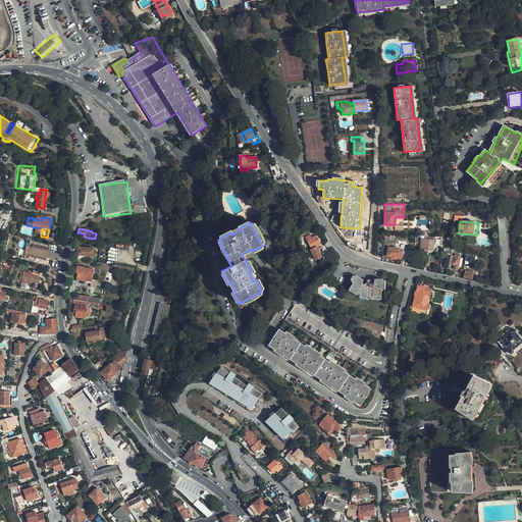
[(322,256),(316,246),(321,243),(316,235),(311,237),(310,235),(305,237),(312,248),(310,249),(316,259),(322,256)]
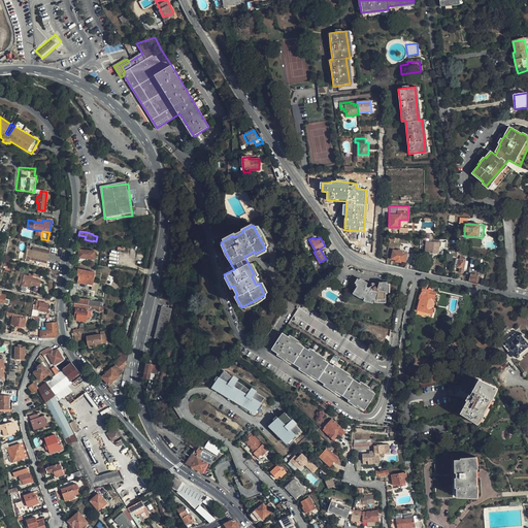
[(437,239),(428,239),(421,238),(421,240),(424,241),(423,244),(428,245),(428,253),(431,253),(431,255),(437,255),(437,239)]
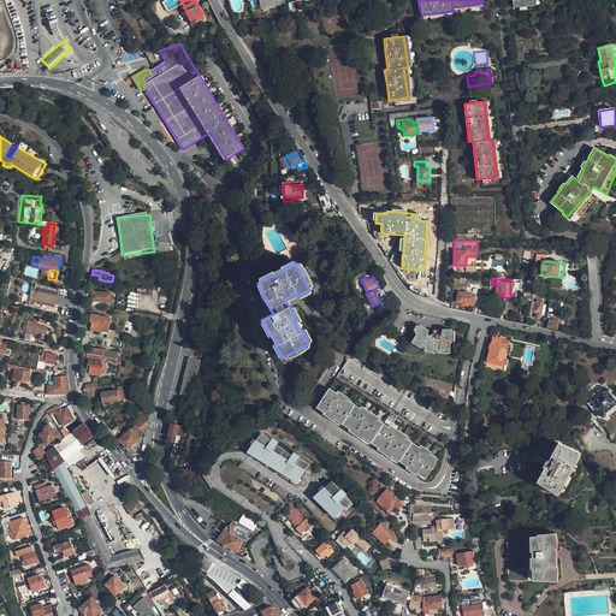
[(34,283),(29,304),(35,306),(35,303),(55,308),(59,289),(34,283)]
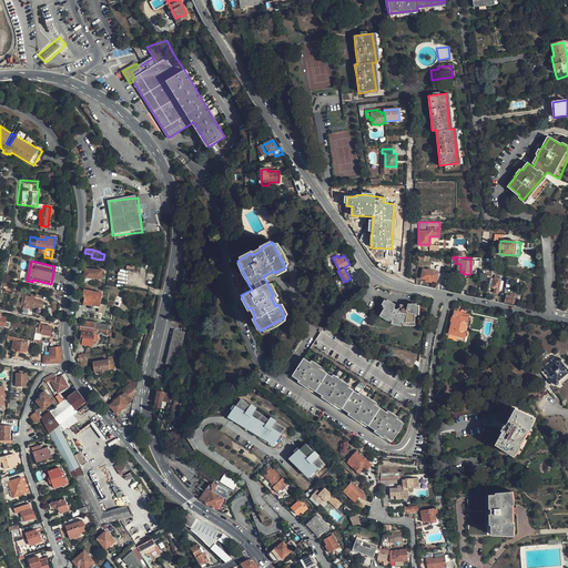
[(101,270),(84,269),(83,277),(100,279),(100,274),(101,270)]
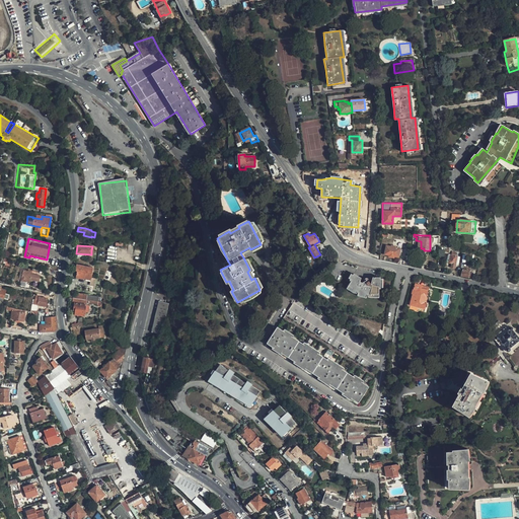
[(400,248),(385,246),(384,254),(398,256),(400,248)]
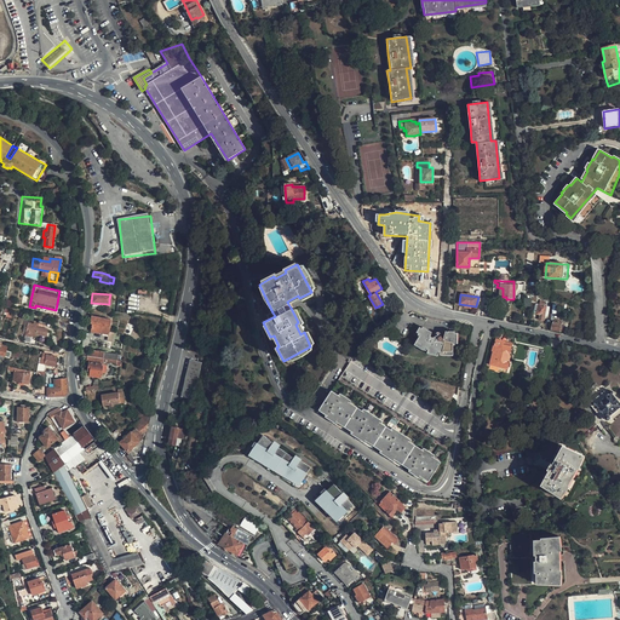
[(545,302),(540,302),(539,306),(538,305),(537,314),(540,315),(539,321),(544,321),(546,306),(545,306),(545,302)]
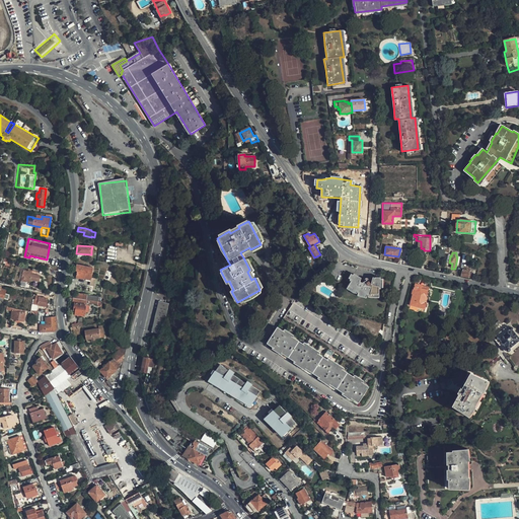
[(92,268),(76,265),(73,264),(71,271),(75,271),(76,272),(75,278),(90,280),(92,268)]
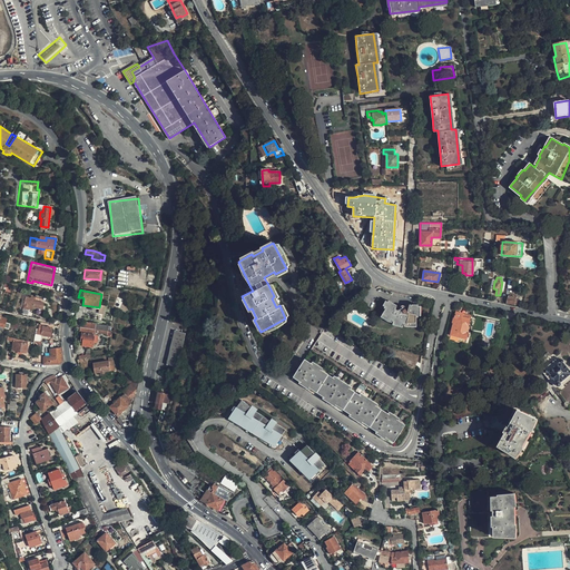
[(25,293),(22,300),(26,301),(23,307),(28,308),(30,305),(35,306),(33,310),(36,310),(35,314),(40,316),(43,303),(41,302),(42,298),(36,296),(35,297),(32,296),(31,297),(30,297),(31,294),(25,293)]
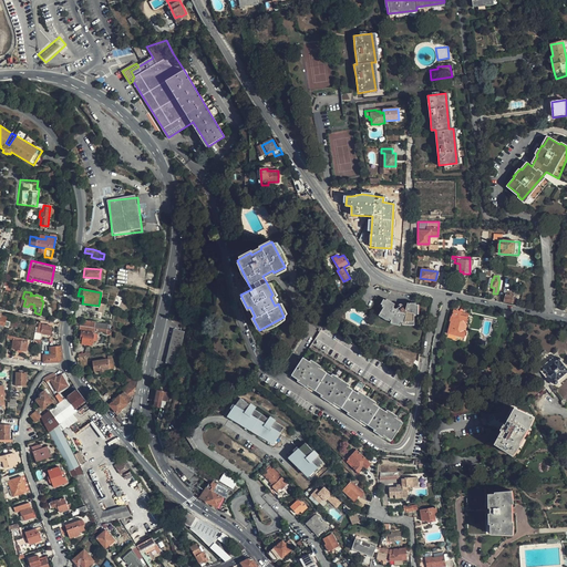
[(53,300),(61,302),(63,295),(55,292),(53,300)]
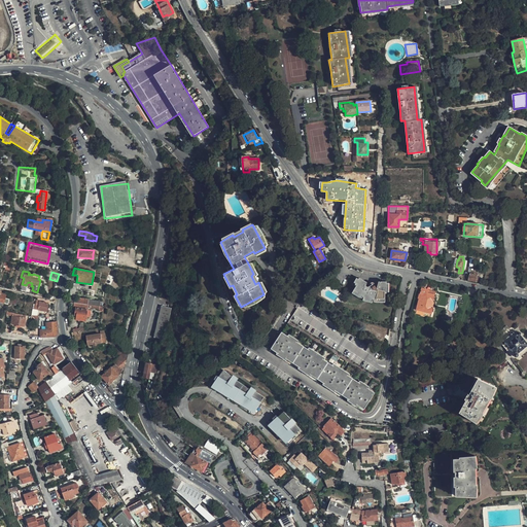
[(365,283),(358,278),(354,284),(355,285),(352,290),(359,294),(362,294),(364,288),(375,291),(374,297),(377,299),(384,299),(384,292),(386,292),(386,282),(377,282),(376,287),(375,287),(374,285),(375,284),(375,283),(375,282),(374,281),(373,281),(372,281),(371,282),(370,283),(370,284),(371,285),(367,286),(364,286),(365,283)]
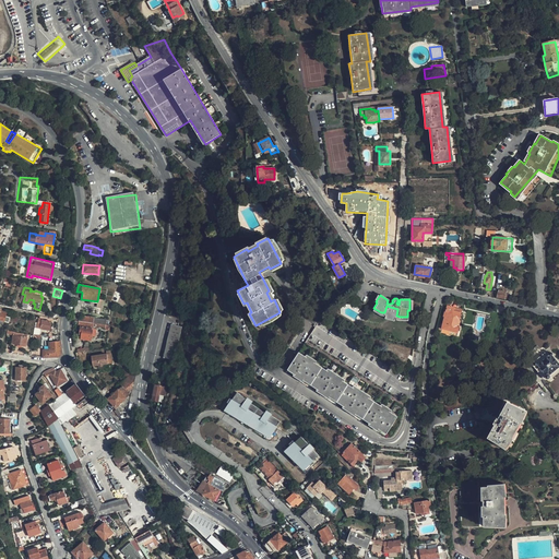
[(384,312),(396,316),(397,309),(387,306),(384,312)]
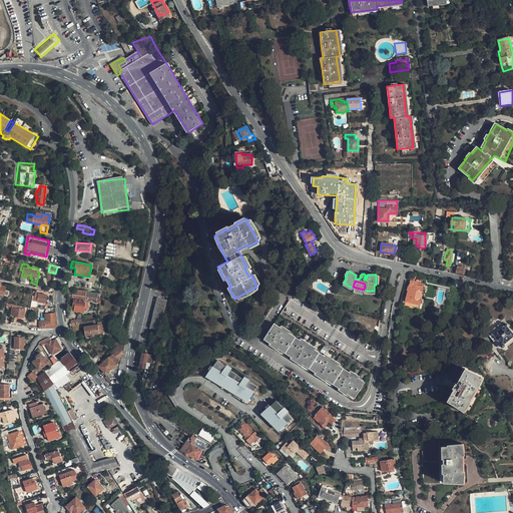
[(408,291),(409,291),(407,301),(422,304),(423,298),(422,298),(423,294),(422,294),(423,287),(424,284),(417,282),(417,283),(410,281),(408,288),(408,291)]
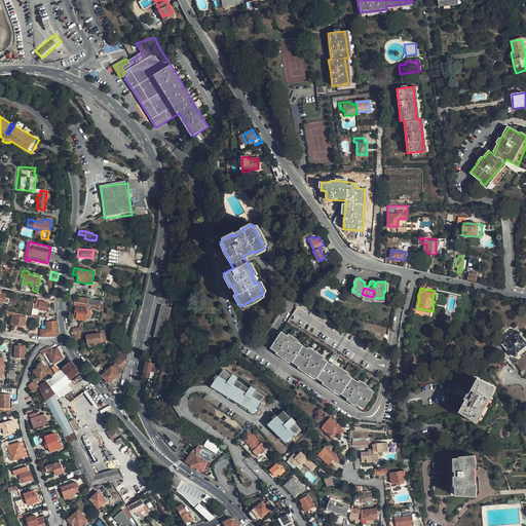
[(3,302),(7,304),(8,299),(5,298),(5,295),(0,292),(0,291),(0,290),(0,305),(2,306),(3,302)]
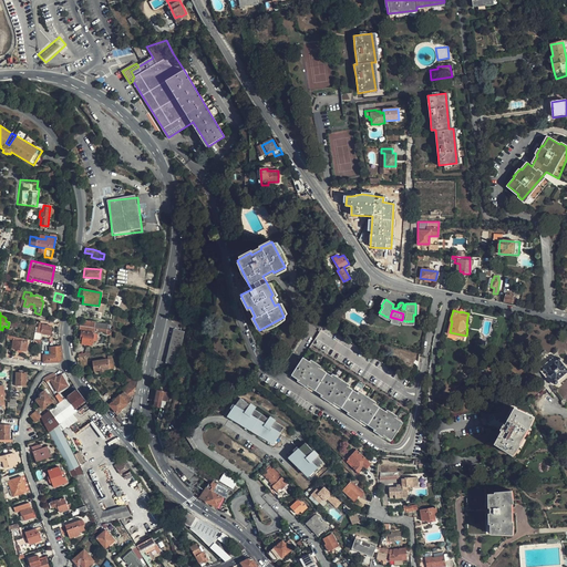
[(83,320),(79,326),(94,328),(96,328),(106,329),(107,329),(109,325),(98,323),(95,322),(95,321),(83,320)]
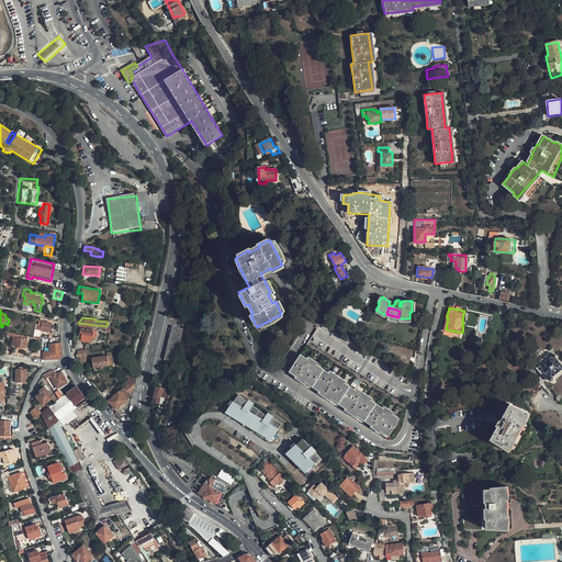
[(52,323),(42,322),(41,324),(36,324),(35,329),(48,332),(47,337),(49,337),(51,332),(52,325),(52,323)]
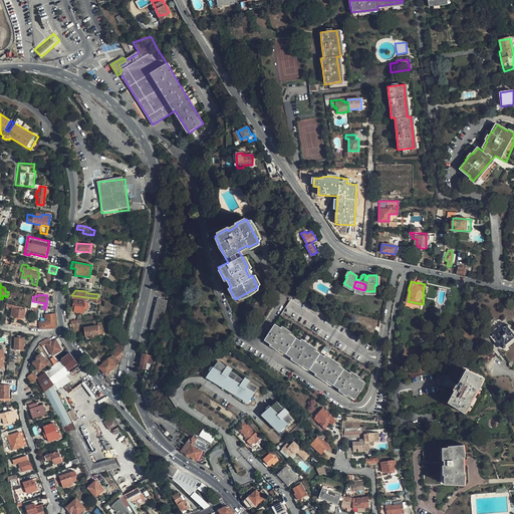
[(275,324),(264,340),(353,401),(364,384),(371,373),(364,369),(369,361),(362,356),(370,343),(296,294),(287,306),(282,313),(279,318),(275,323),(275,324)]
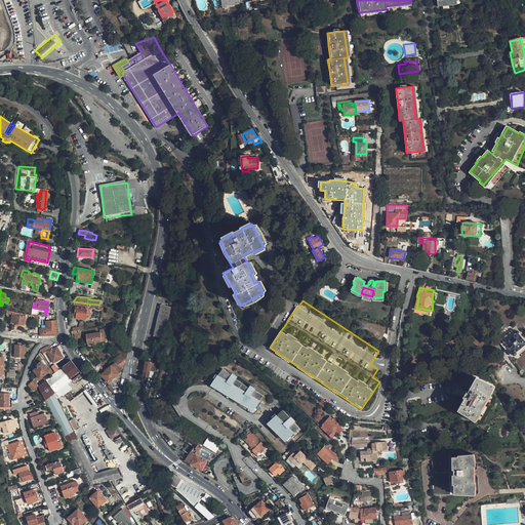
[(87,304),(73,301),(72,307),(74,307),(73,318),(85,320),(86,316),(89,316),(90,309),(87,308),(87,307),(87,304)]
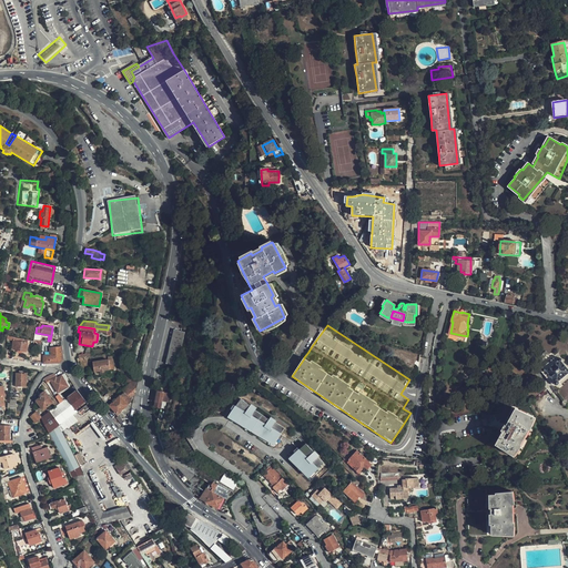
[(166,363),(178,366),(185,332),(174,330),(166,363)]
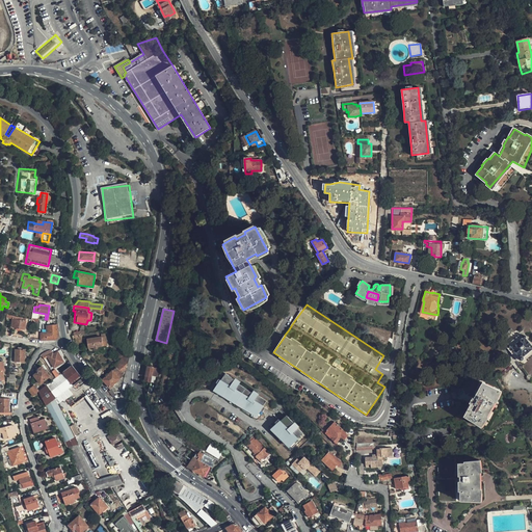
[(57,323),(46,323),(47,319),(45,319),(35,318),(32,318),(32,319),(29,339),(42,340),(55,339),(58,336),(57,323)]
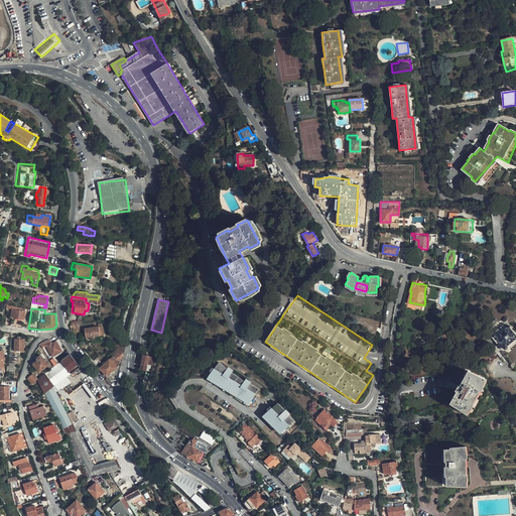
[(24,311),(12,309),(11,315),(12,316),(12,317),(23,319),(24,311)]
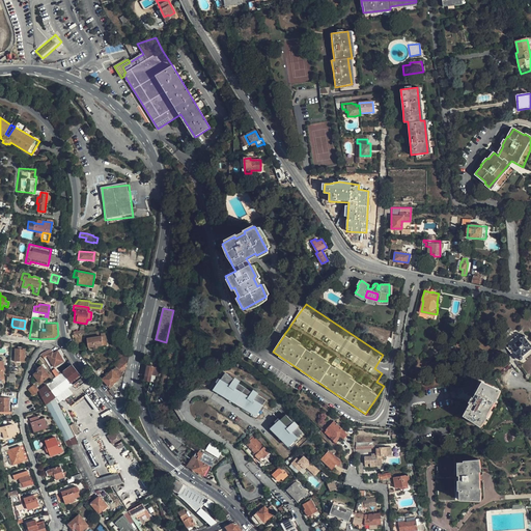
[(108,344),(107,336),(106,333),(103,333),(103,336),(87,338),(89,347),(104,345),(108,344)]
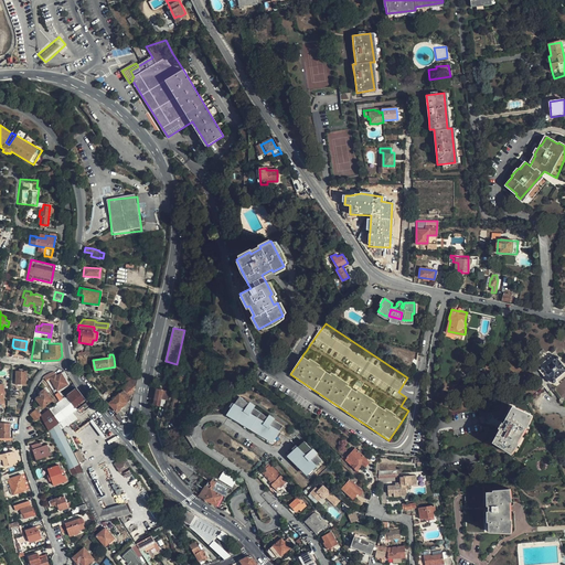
[(547,359),(536,368),(547,382),(550,381),(551,382),(552,382),(553,382),(554,381),(554,380),(553,379),(564,370),(557,359),(557,358),(557,356),(556,355),(555,356),(554,356),(554,358),(554,359),(550,362),(547,359)]
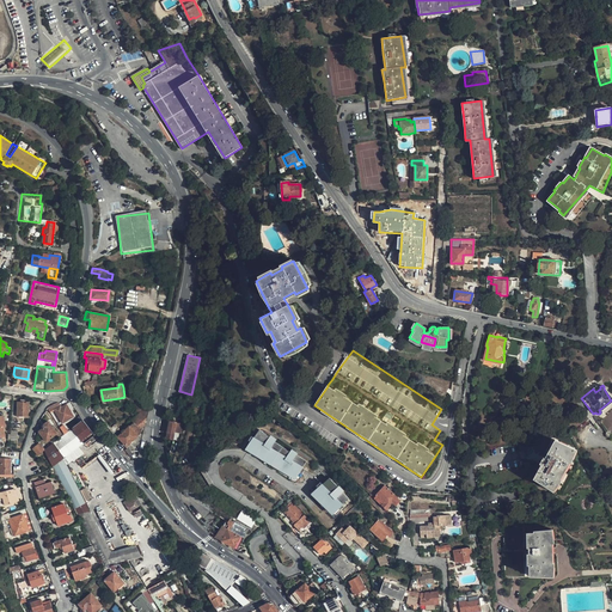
[(19,402),(17,402),(17,416),(28,416),(28,409),(28,407),(28,403),(25,402),(19,402)]
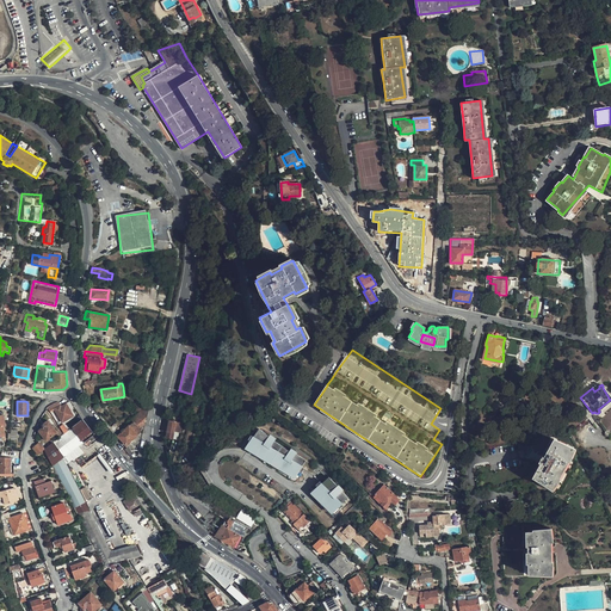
[(73,415),(67,403),(61,406),(59,402),(53,405),(48,407),(50,411),(55,408),(55,409),(62,421),(73,415)]
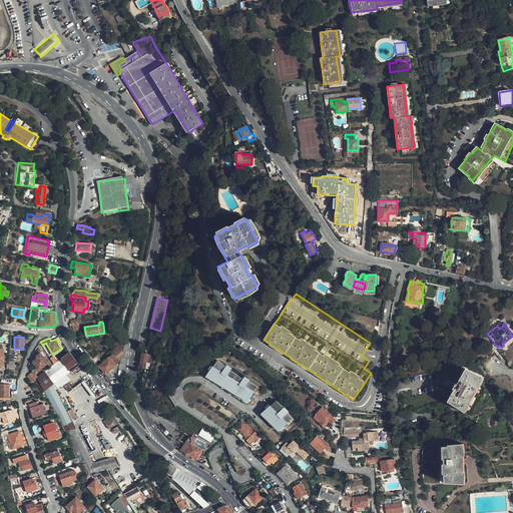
[(149,344),(142,343),(140,351),(147,352),(149,344)]
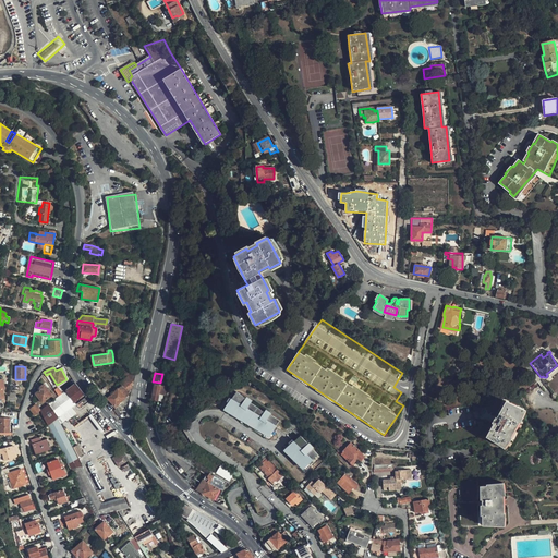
[(133,378),(130,381),(128,379),(117,387),(120,390),(123,387),(130,395),(131,396),(132,395),(131,392),(133,390),(135,378),(133,378)]
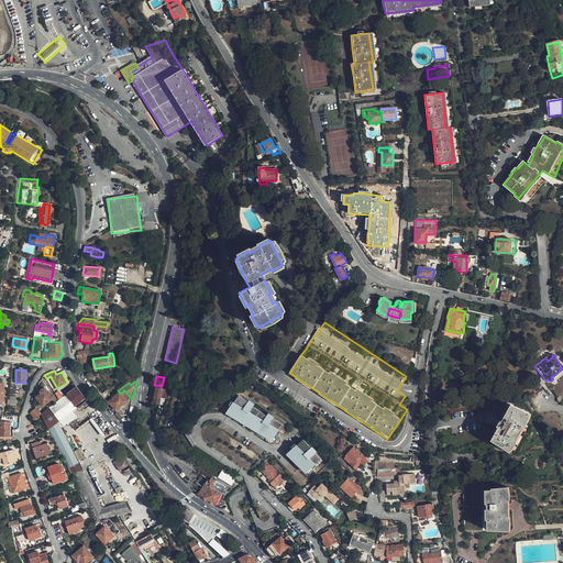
[(72,473),(83,472),(58,422),(59,421),(77,408),(87,400),(77,386),(66,394),(63,397),(58,399),(48,408),(43,412),(41,414),(48,429),(62,454),(72,473)]
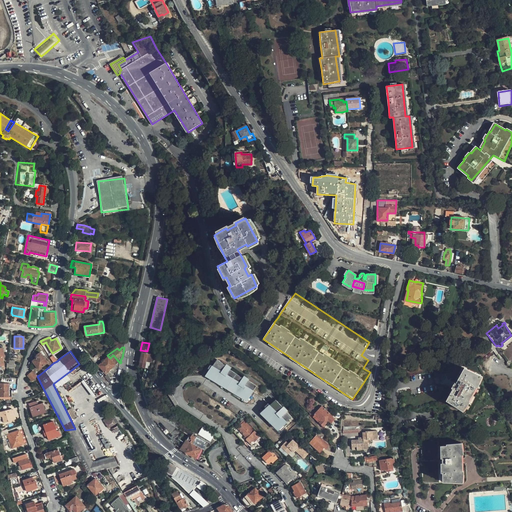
[(48,362),(40,352),(35,356),(35,357),(31,360),(35,365),(35,364),(39,369),(48,362)]
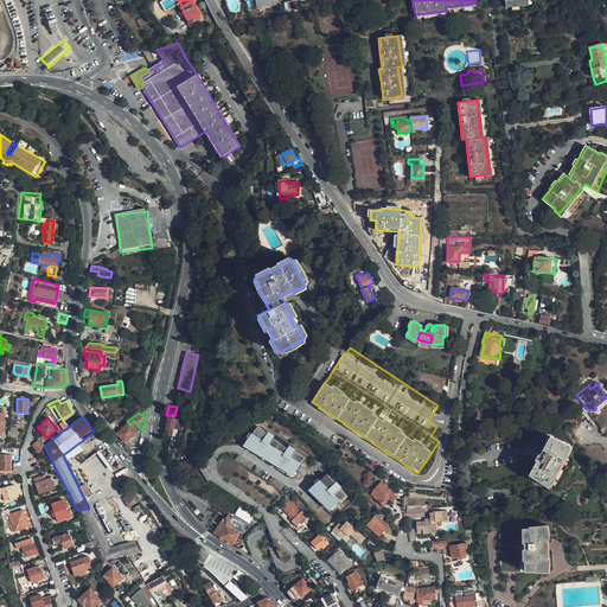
[(166,434),(172,435),(173,428),(178,429),(179,419),(174,419),(168,417),(166,434)]
